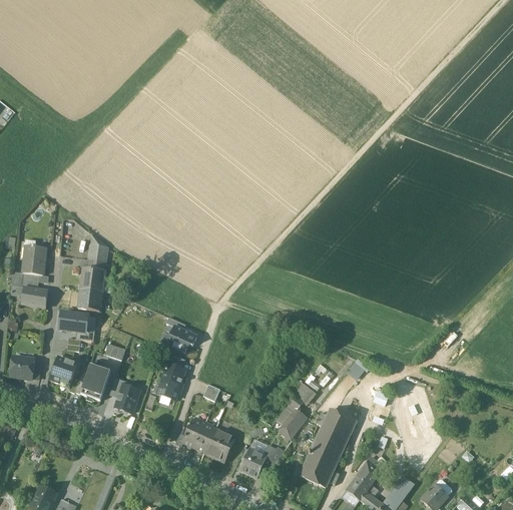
[(107,246),(91,233),(86,268),(105,270),(105,268),(95,267),(96,261),(106,262),(108,247),(107,246)]
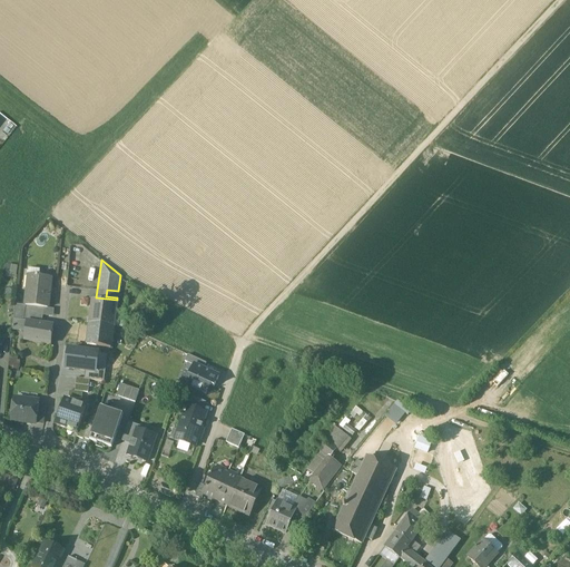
[(6,261),(6,274),(17,274),(17,262),(6,261)]
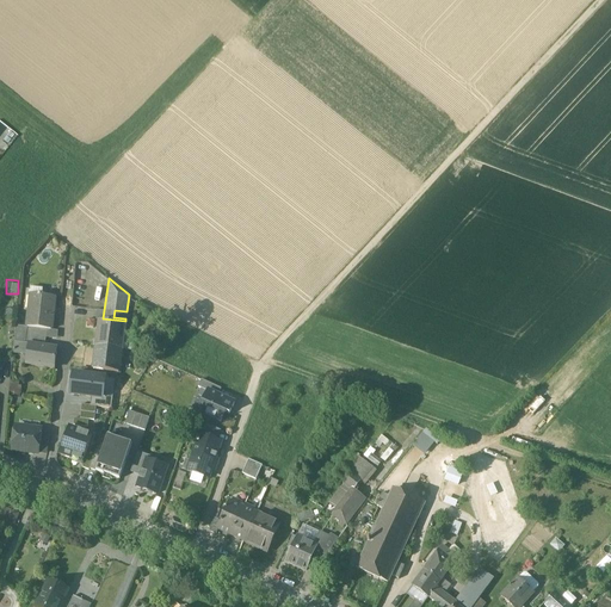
[(55,295),(31,292),(28,324),(28,326),(48,328),(51,328),(55,295)]
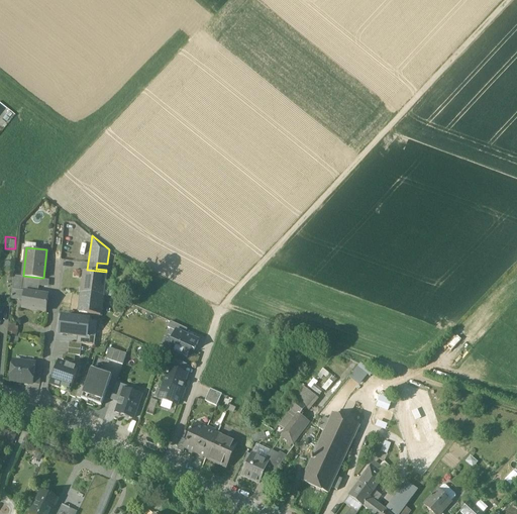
[(87,270),(85,270),(82,291),(103,294),(106,272),(87,270)]
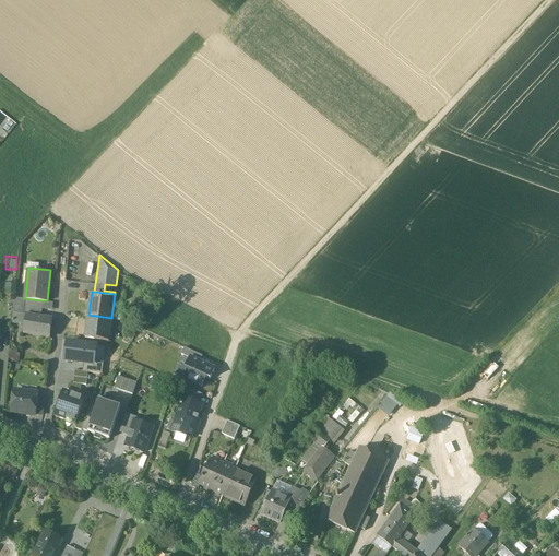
[(44,300),(25,298),(25,297),(23,312),(26,312),(28,314),(30,305),(43,307),(44,300)]
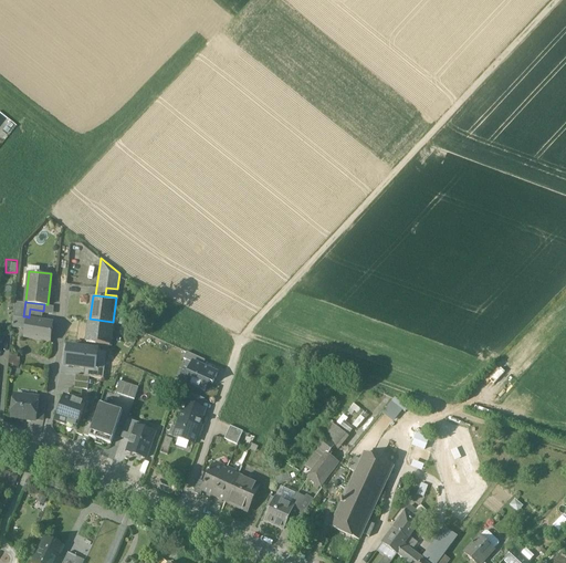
[(43,311),(30,309),(29,318),(41,320),(43,311)]
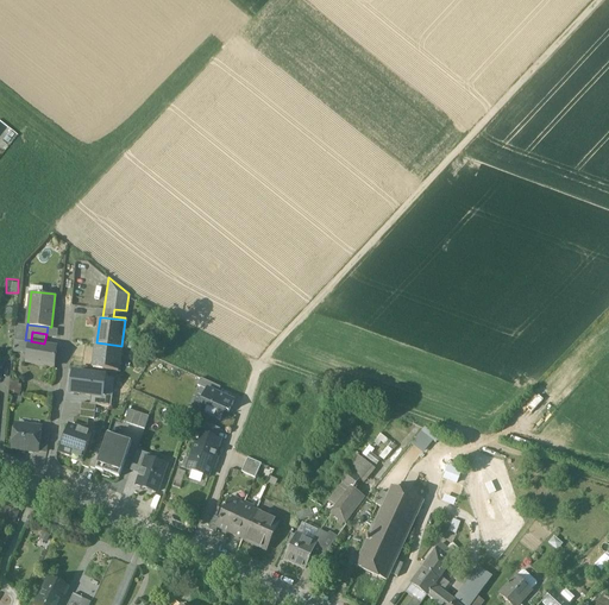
[(25,340),(14,339),(13,348),(27,351),(29,340),(25,340)]
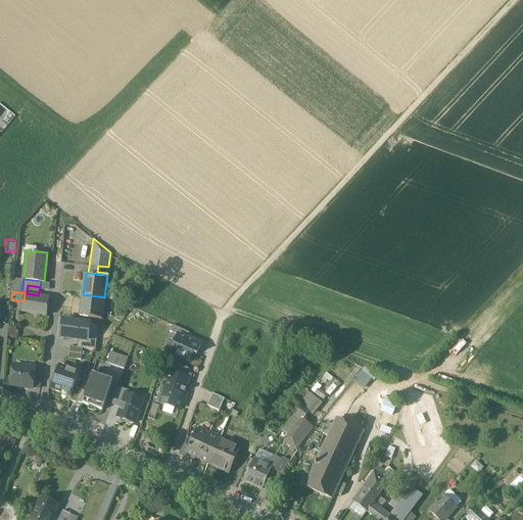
[(27,293),(25,292),(24,301),(22,310),(47,314),(49,296),(38,295),(27,293)]
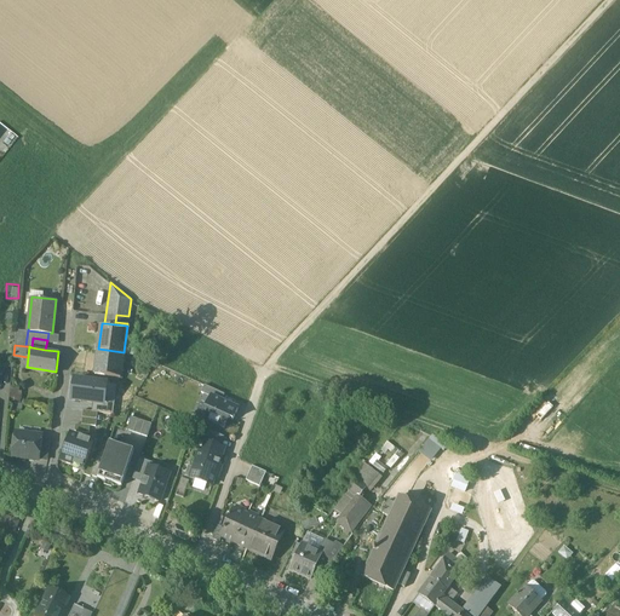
[(124,352),(98,349),(96,373),(105,374),(121,375),(124,352)]
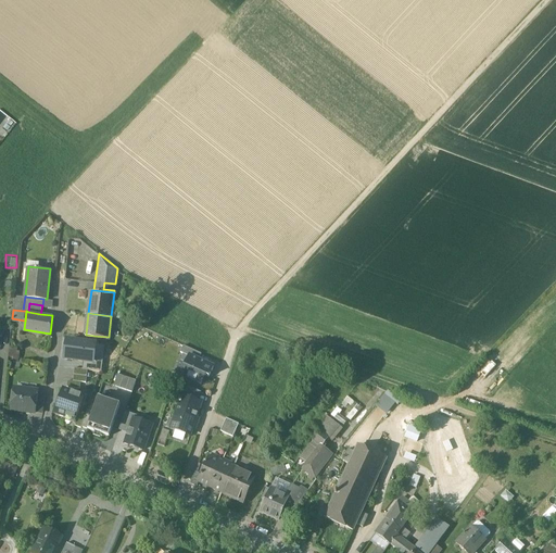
[(93,356),(96,342),(67,339),(65,356),(84,360),(93,361),(93,356)]
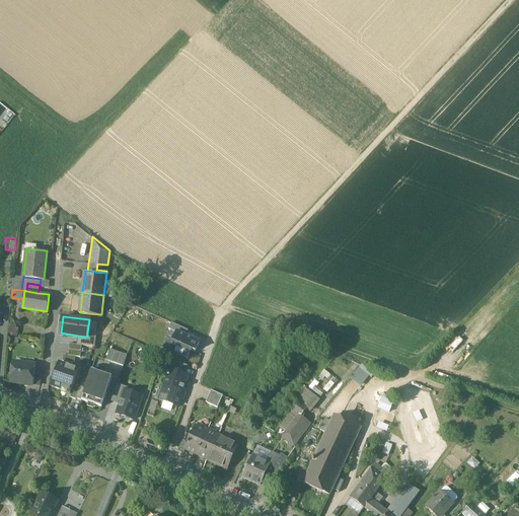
[(188,328),(171,320),(168,326),(176,330),(176,329),(186,334),(188,328)]
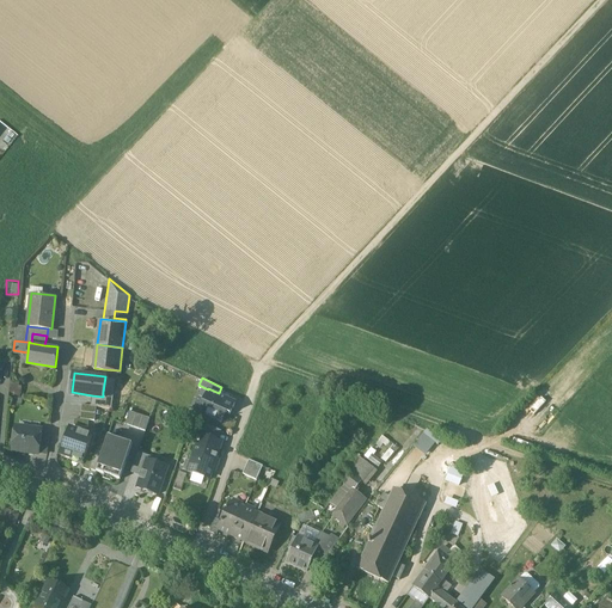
[(219,393),(208,388),(208,390),(203,399),(201,398),(196,409),(221,421),(226,410),(230,412),(236,400),(219,393)]
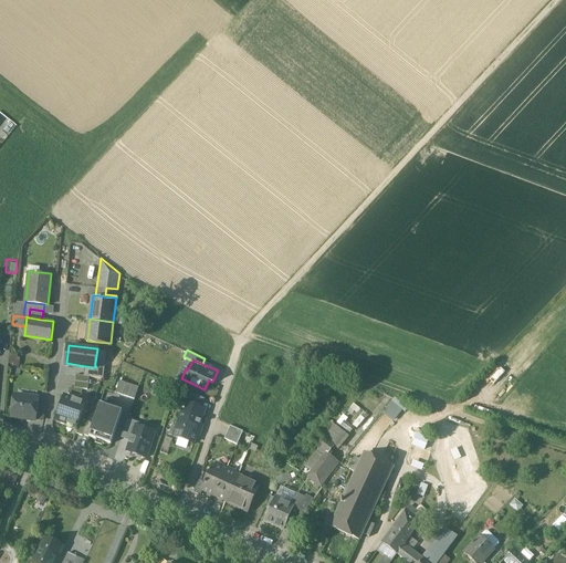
[(85,366),(84,374),(103,376),(105,364),(95,363),(95,367),(85,366)]
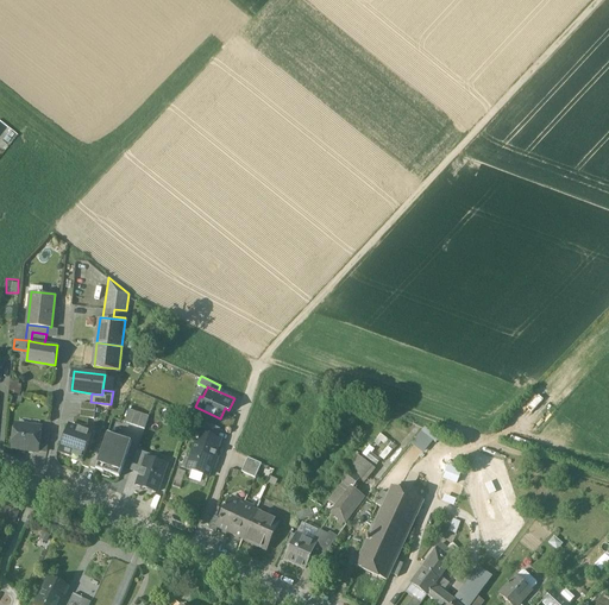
[(126,420),(132,422),(136,410),(130,408),(126,420)]
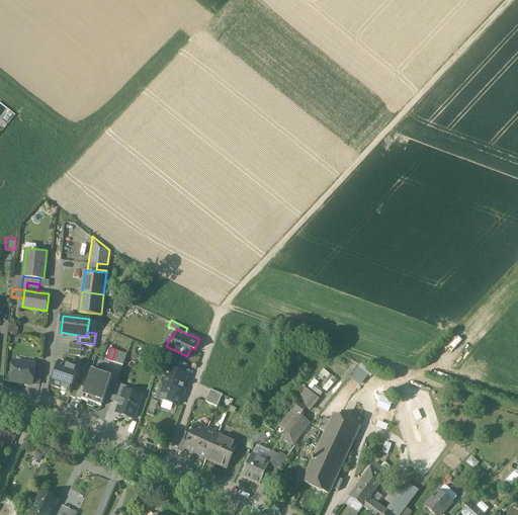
[(112,359),(118,360),(121,350),(115,349),(112,359)]
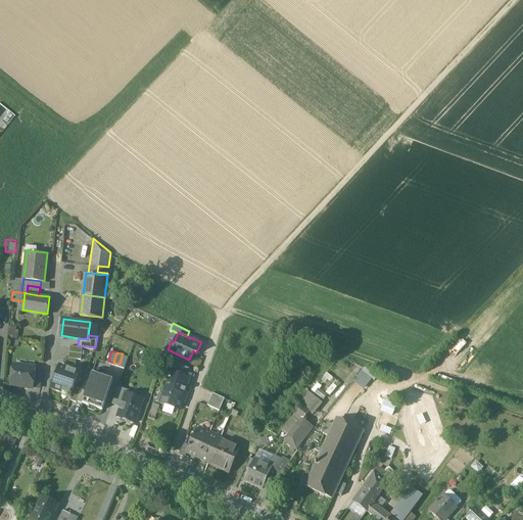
[(120,364),(125,366),(128,356),(123,353),(120,364)]
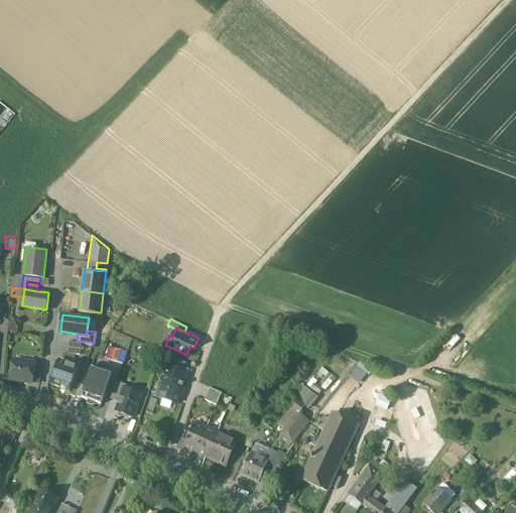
[(467,351),(461,358),(468,364),(474,356),(467,351)]
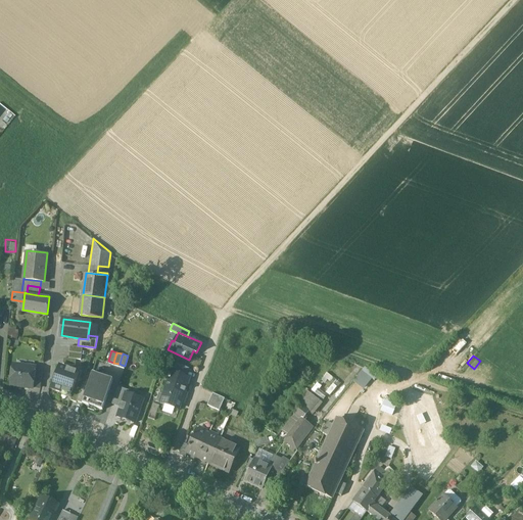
[(189,367),(178,362),(174,371),(186,375),(189,367)]
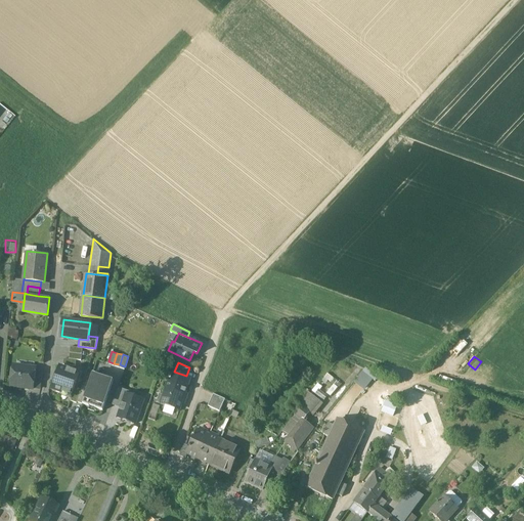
[(35,366),(13,363),(11,384),(32,387),(33,385),(35,366)]
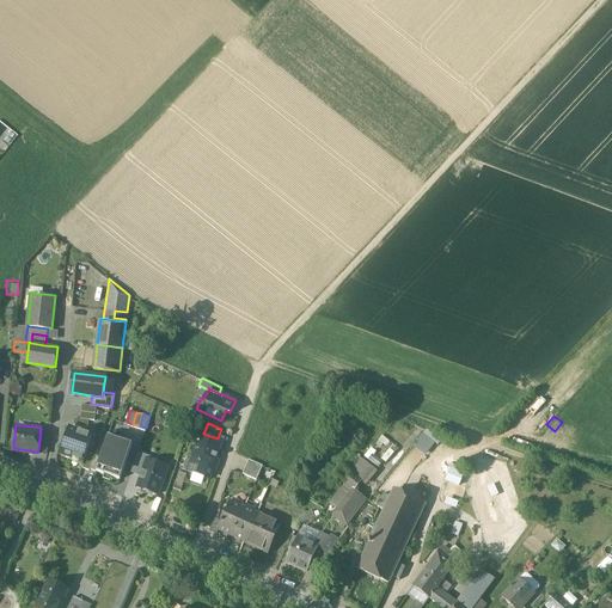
[(92,434),(69,425),(61,453),(74,458),(75,454),(85,458),(92,434)]
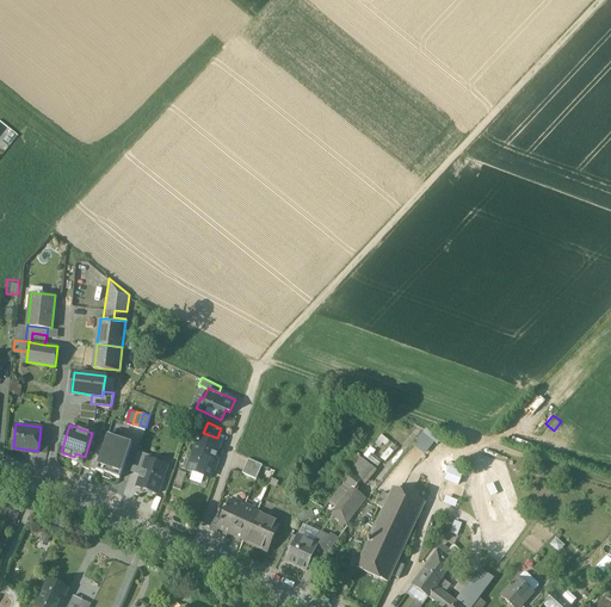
[(424,452),(438,435),(426,425),(412,441),(424,452)]
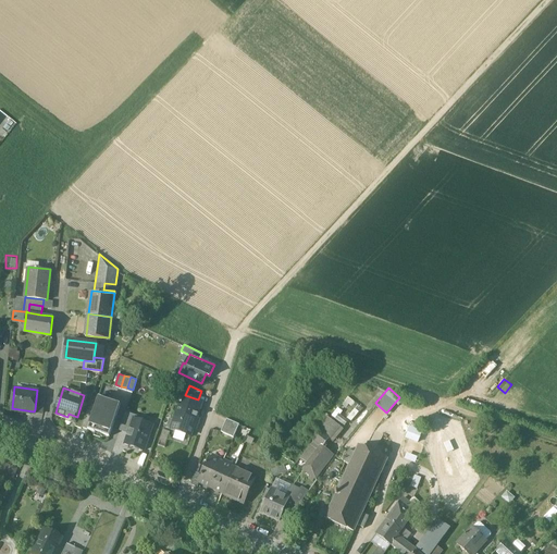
[(37,390),(35,409),(44,410),(46,391),(37,390)]
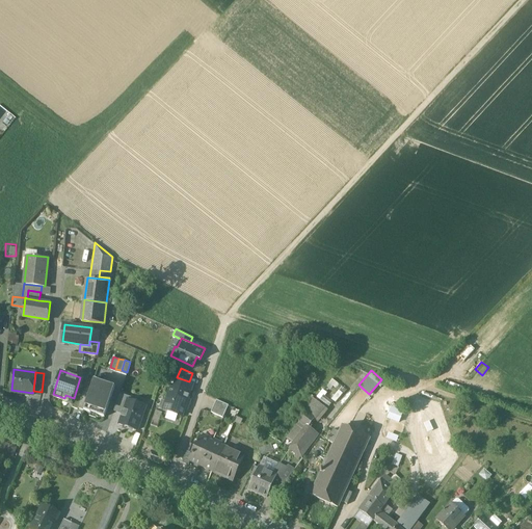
[(84,408),(104,416),(115,385),(95,377),(84,408)]
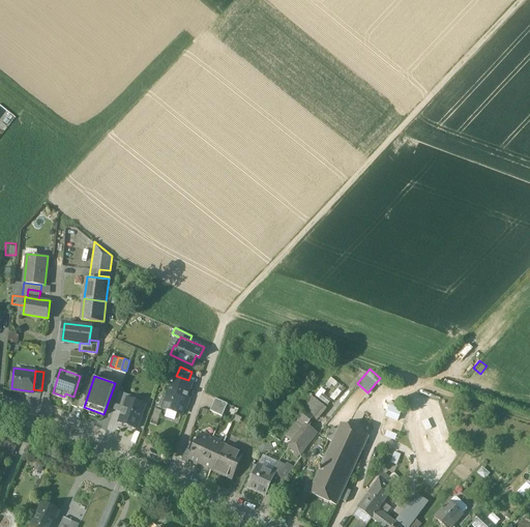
[(169,390),(186,397),(192,382),(188,380),(176,376),(174,383),(171,382),(169,390)]
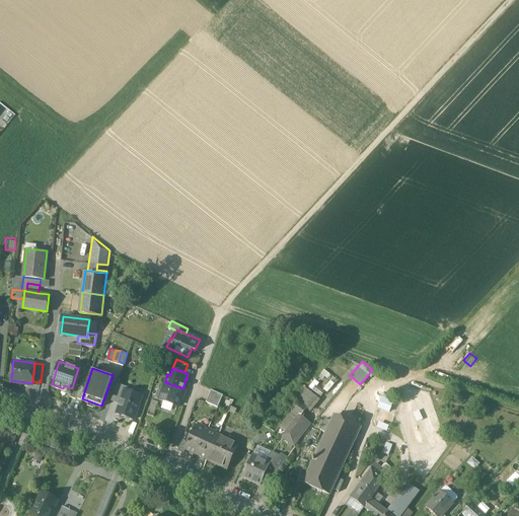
[(125,388),(128,389),(130,386),(118,382),(112,399),(120,402),(125,388)]
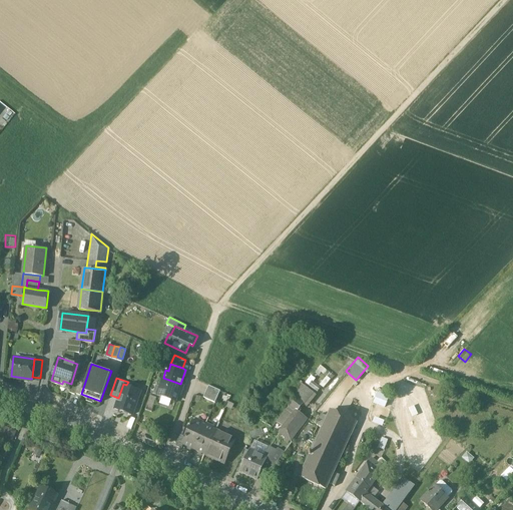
[(183,385),(180,384),(163,378),(157,393),(175,400),(178,391),(180,392),(183,385)]
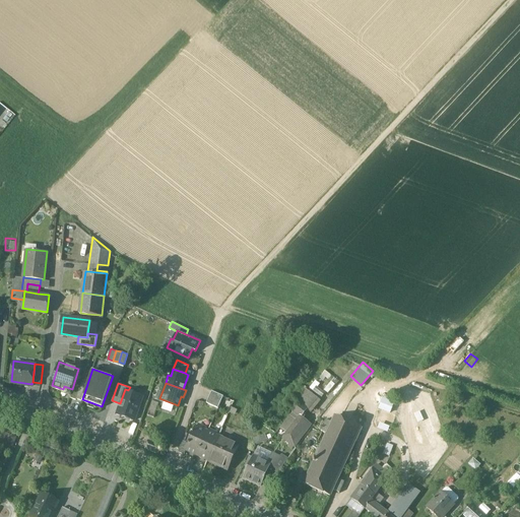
[(79,386),(74,385),(70,396),(75,398),(76,397),(79,386)]
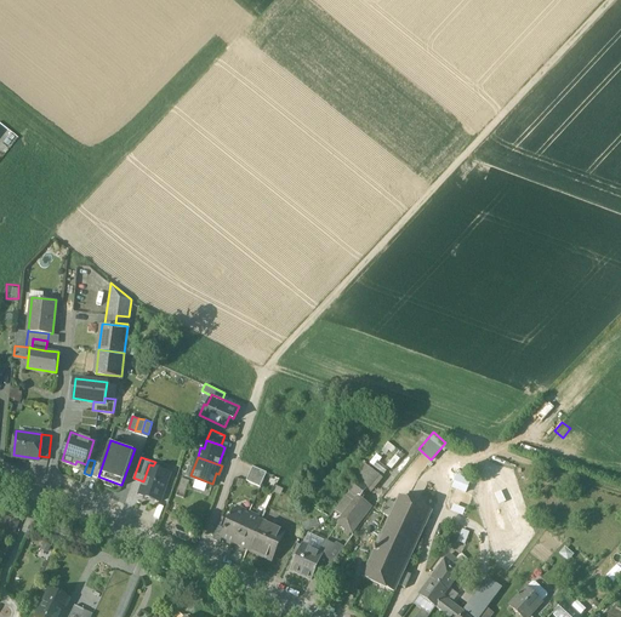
[(91,474),(98,476),(103,463),(96,461),(95,461),(91,474)]
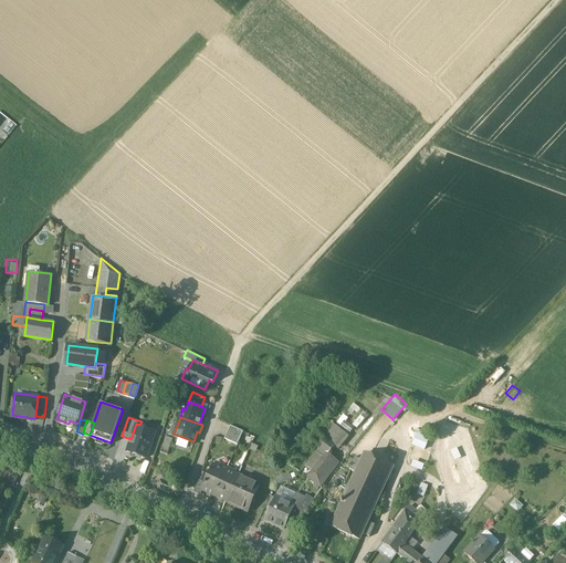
[(334,423),(325,435),(338,446),(348,433),(334,423)]
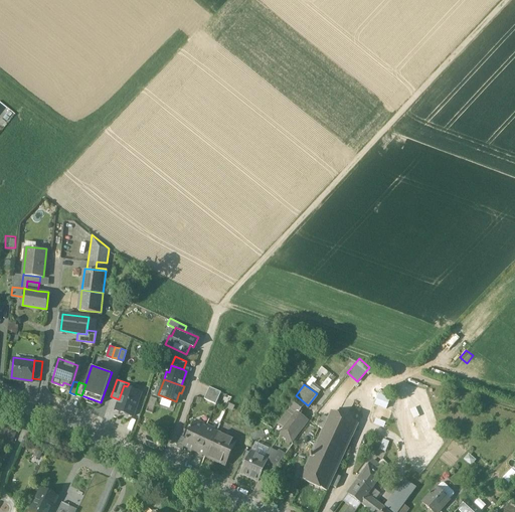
[(127,386),(124,385),(119,399),(117,406),(125,409),(124,411),(133,414),(141,391),(127,386)]
